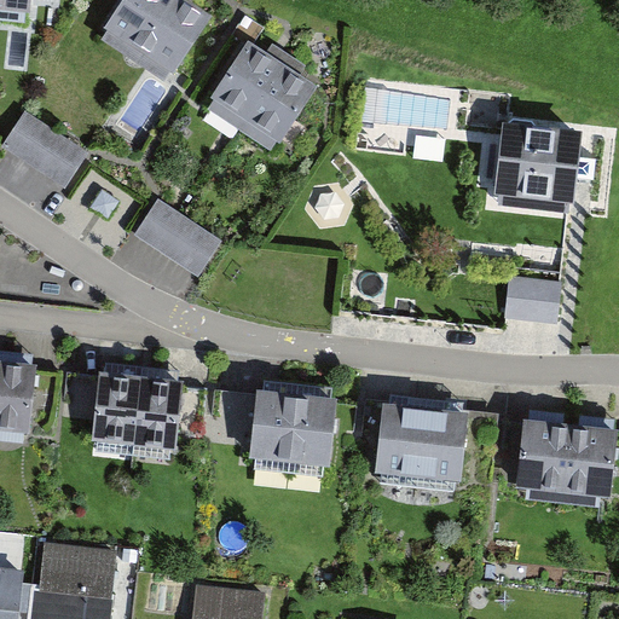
[(0,0),(0,15),(27,18),(29,0),(0,0)]
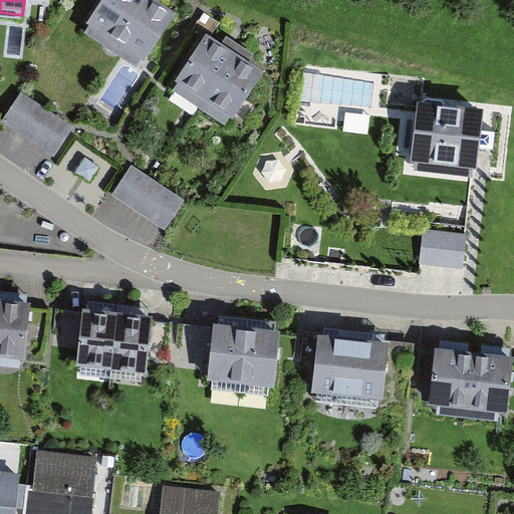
[(95,0),(75,28),(137,71),(174,19),(146,0),(95,0)]
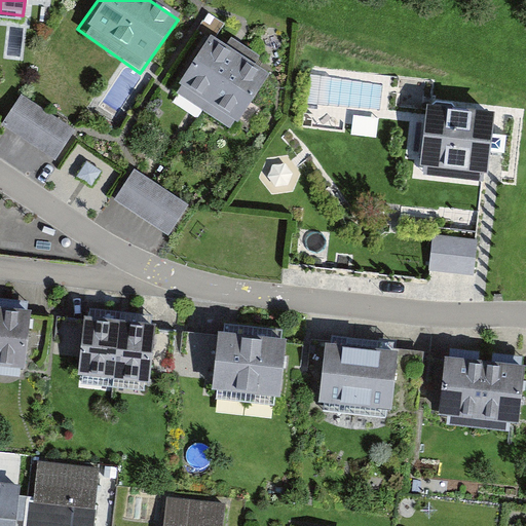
[(266,82),(209,42),(168,99),(227,139),(266,82)]
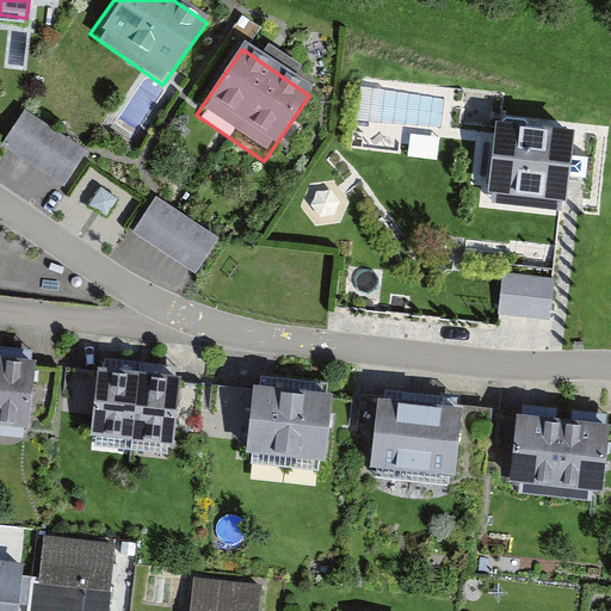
[(85,155),(20,111),(0,141),(0,148),(61,190),(85,155)]
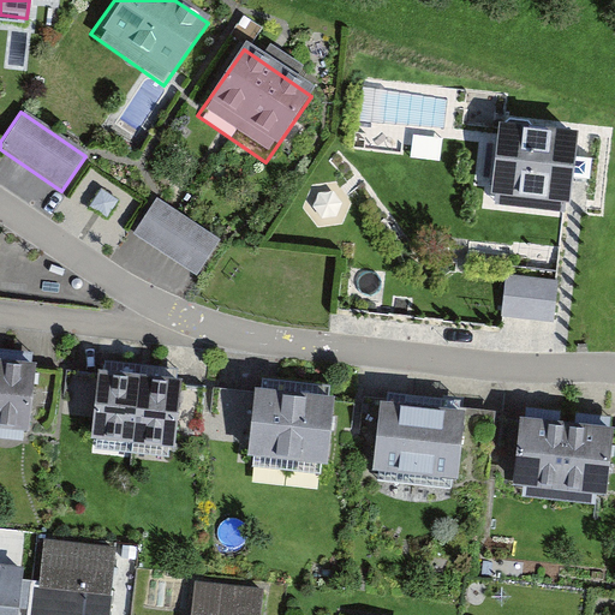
[(490,124),(481,203),(573,215),(583,136),(490,124)]
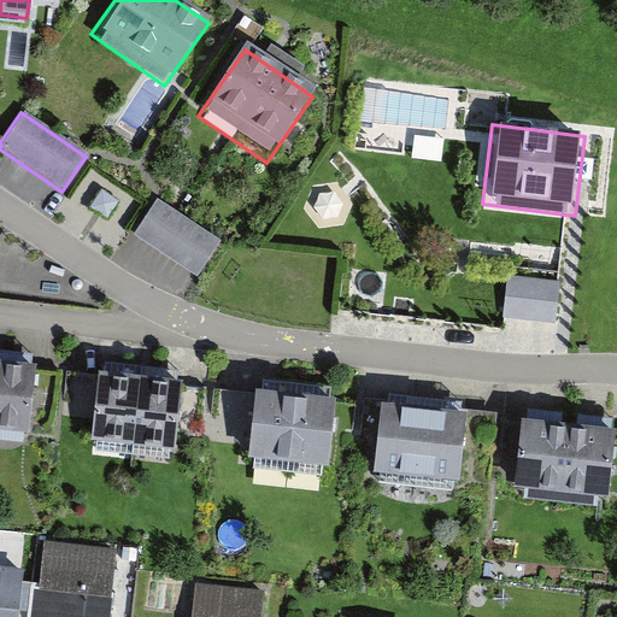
[(221,246),(153,197),(127,233),(194,282),(221,246)]
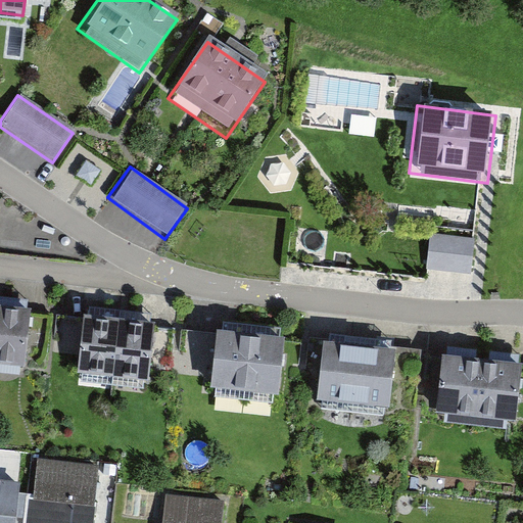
[(477,271),(477,235),(433,234),(432,270),(477,271)]
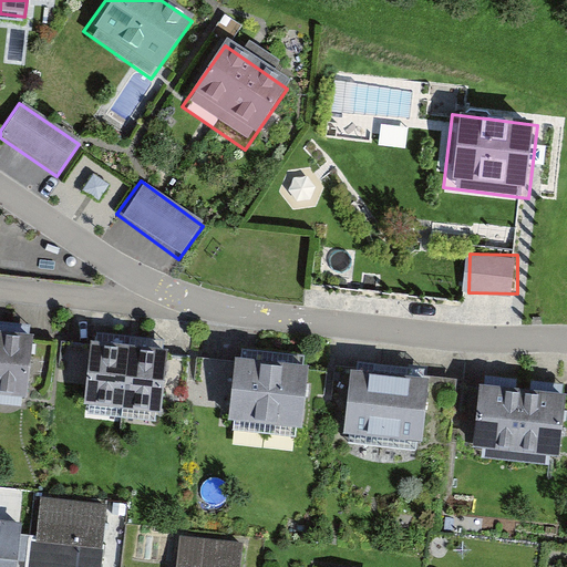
[(32,333),(0,329),(0,402),(24,405),(32,333)]
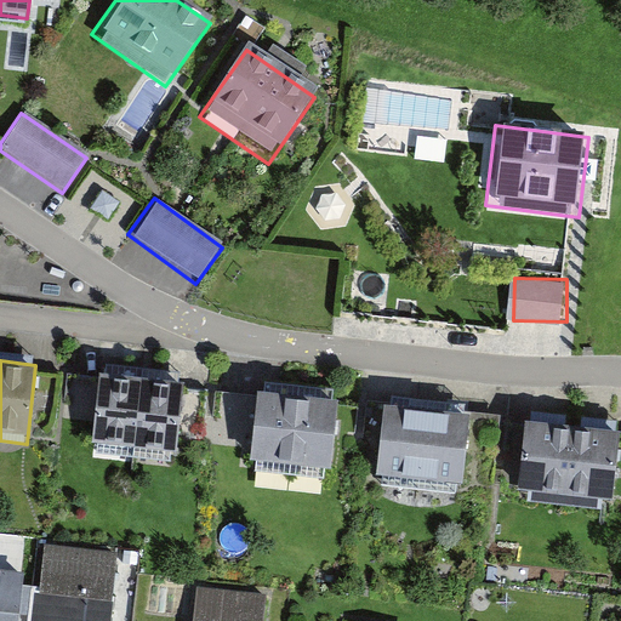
[(184,387),(85,375),(78,442),(176,454),(184,387)]
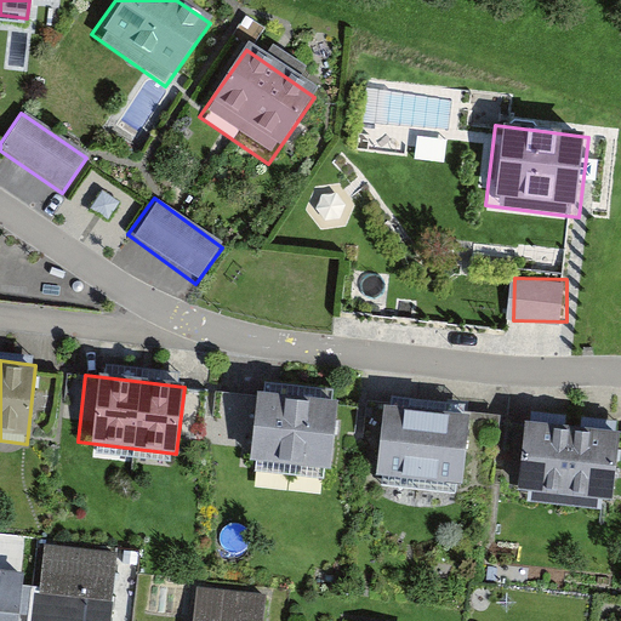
[(331,471),(341,403),(246,389),(238,459),(331,471)]
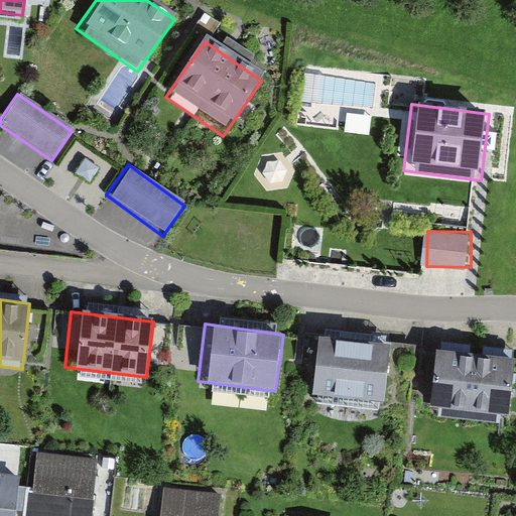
[(392,345),(318,337),(311,396),(385,404),(392,345)]
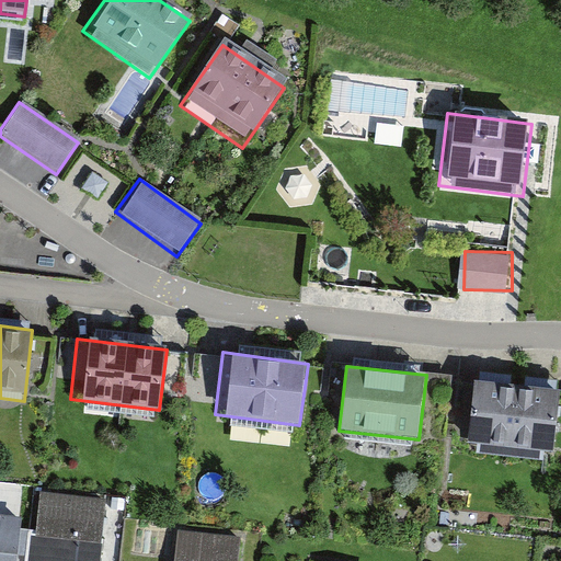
[(558,393),(469,382),(460,449),(550,460),(558,393)]
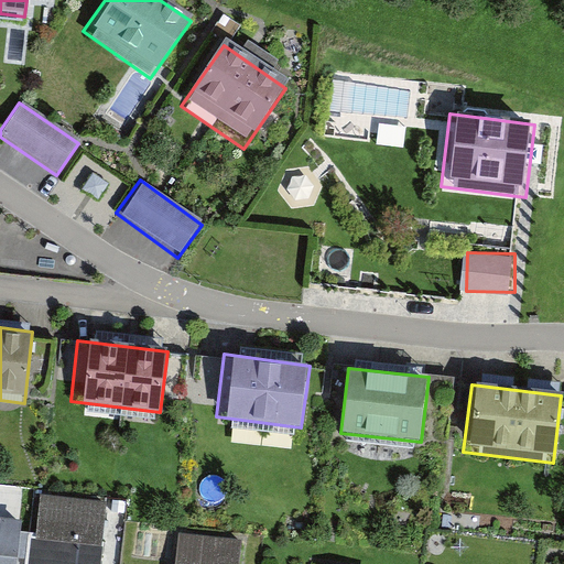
[(99,563),(108,503),(32,495),(22,563),(99,563)]
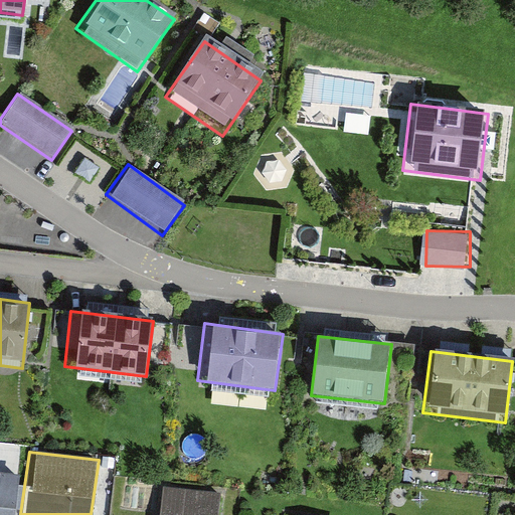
[(9,514),(15,473),(0,471),(0,514),(9,514)]
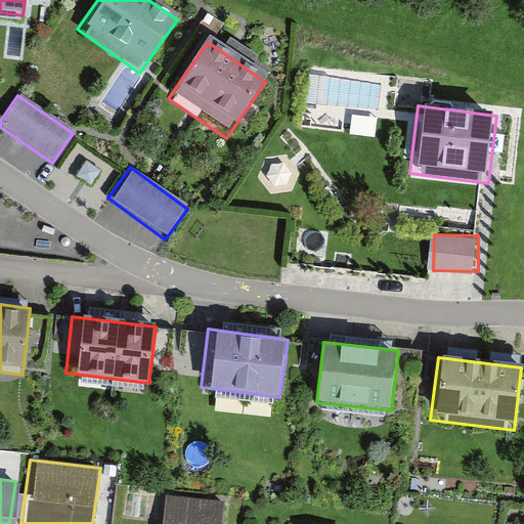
[(225,523),(228,506),(161,496),(157,523),(225,523)]
